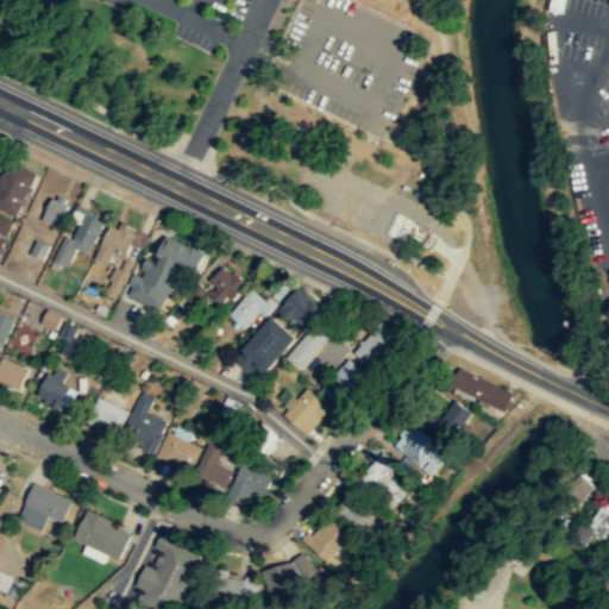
[(564,0),(548,0),(546,13),(562,17),(564,0)]
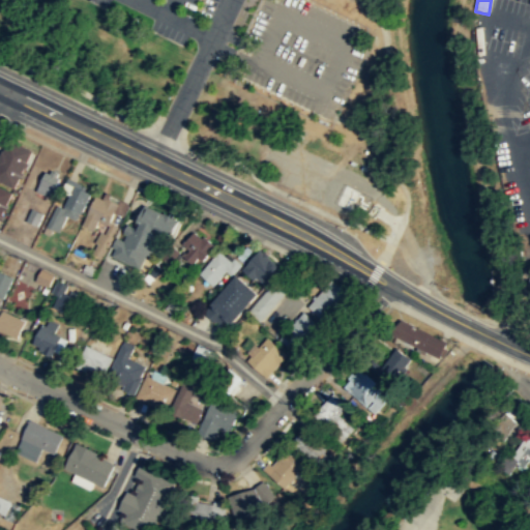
[(0,182),(18,188),(31,149),(3,139),(0,148),(0,182)]
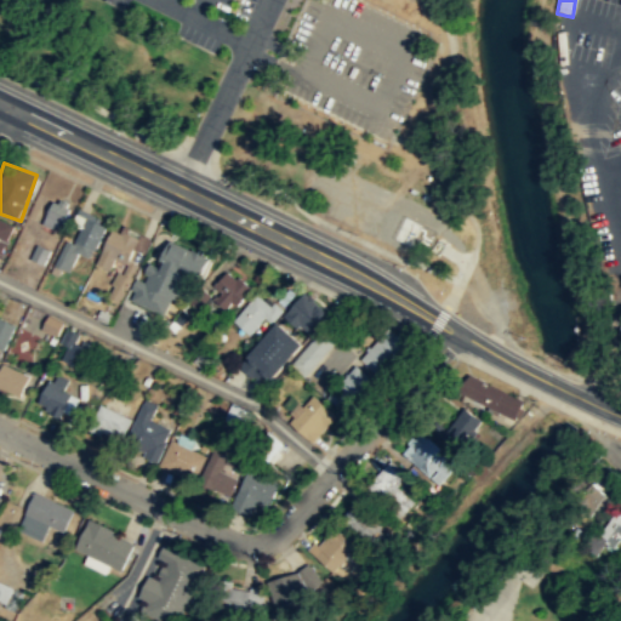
[(60,226),(64,215),(68,208),(64,206),(67,201),(60,198),(57,203),(52,200),(41,223),(51,227),(51,226),(56,229),(58,226),(60,226)]
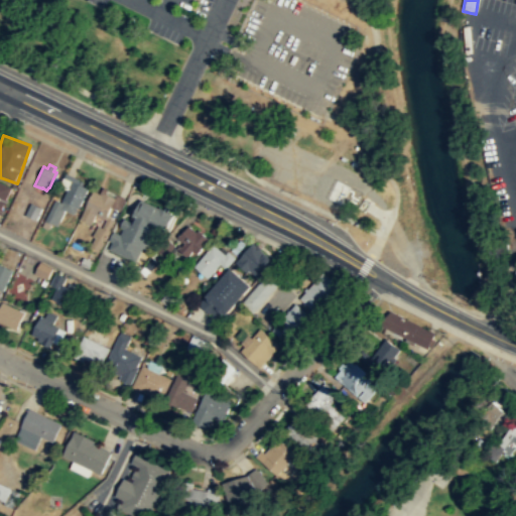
[(87,187),(78,207),(77,206),(73,214),(63,209),(55,225),(44,220),(54,200),(59,202),(71,179),(87,187)]
